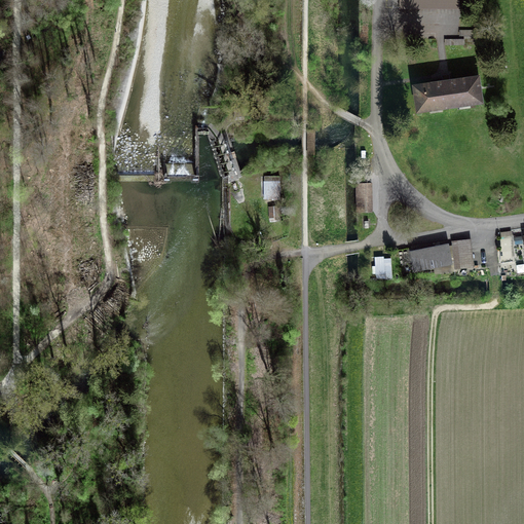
[(398,0),(398,8),(457,8),(457,0),(398,0)]
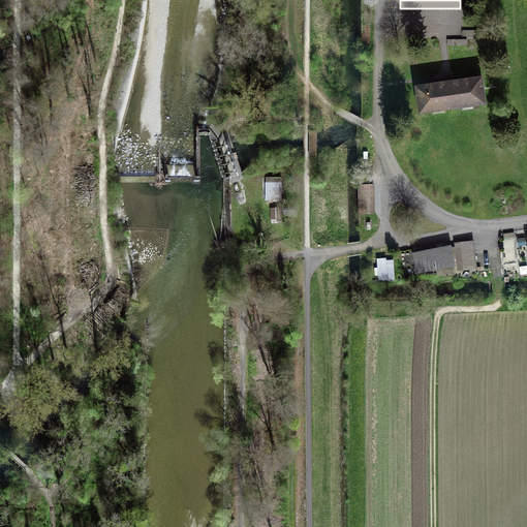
[(482,80),(419,88),(422,112),(485,104),(482,80)]
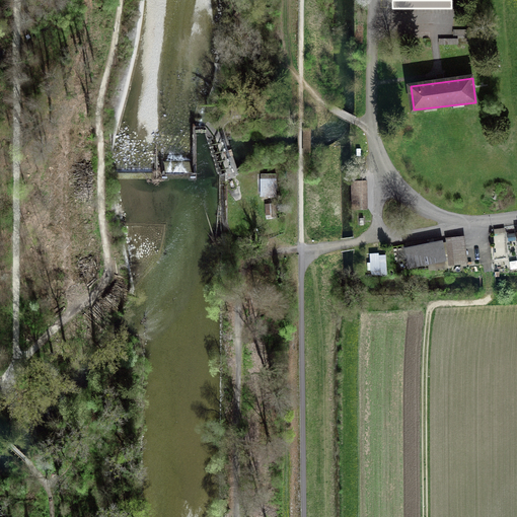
[(276,178),(261,178),(261,197),(275,197),(276,178)]
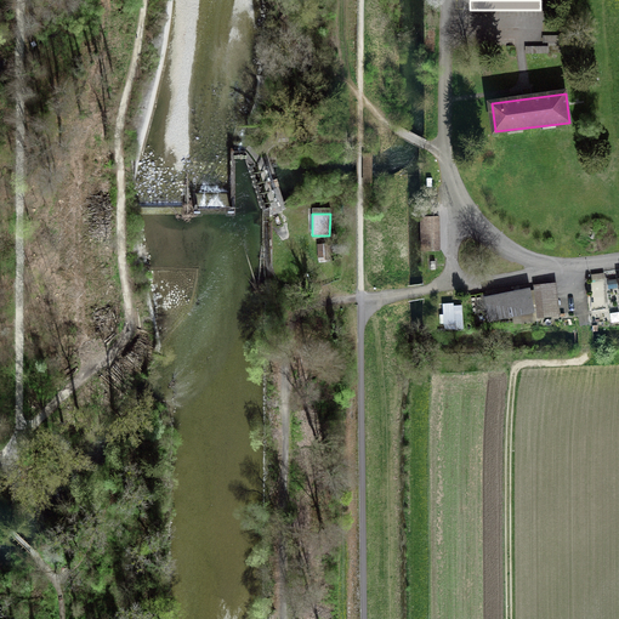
[(432,215),(421,215),(421,219),(422,246),(433,245),(432,215)]
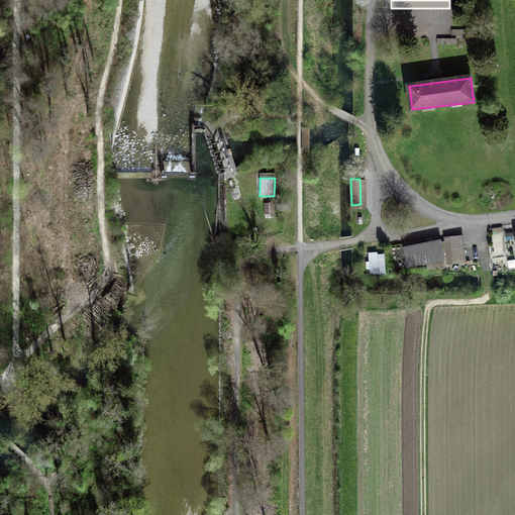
[(460,235),(444,236),(446,261),(462,259),(460,235)]
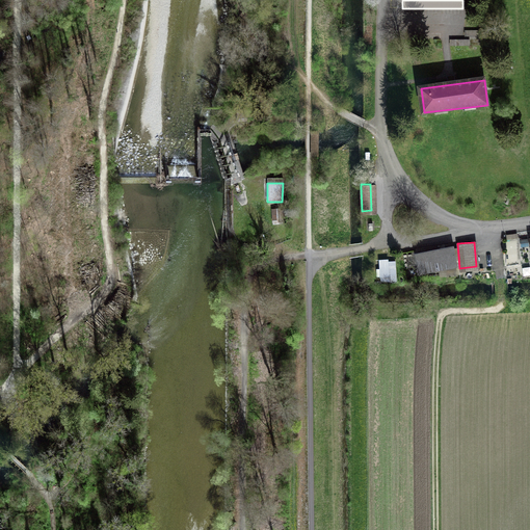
[(451,245),(414,253),(416,267),(455,267),(451,245)]
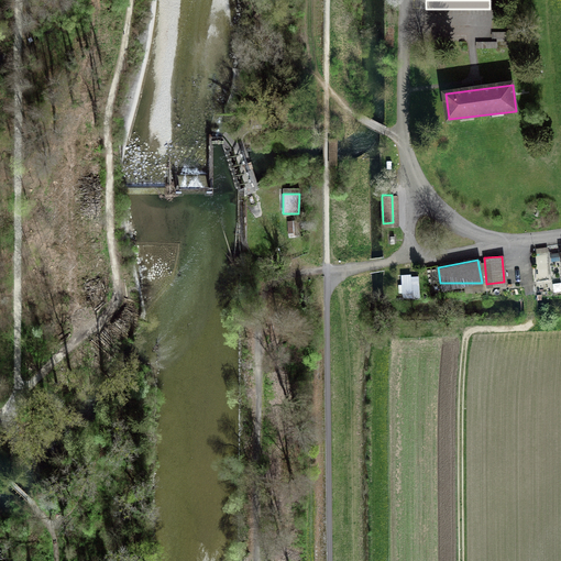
[(402,290),(410,289),(410,277),(409,274),(400,275),(402,290)]
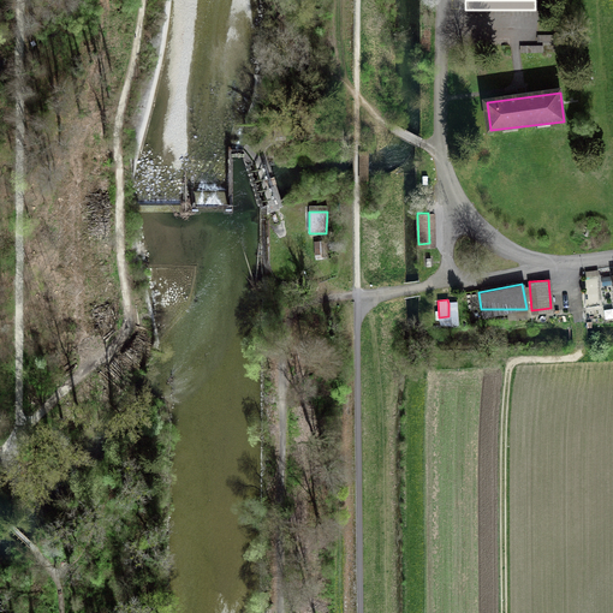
[(457,302),(448,303),(448,316),(450,320),(458,320),(457,302)]
